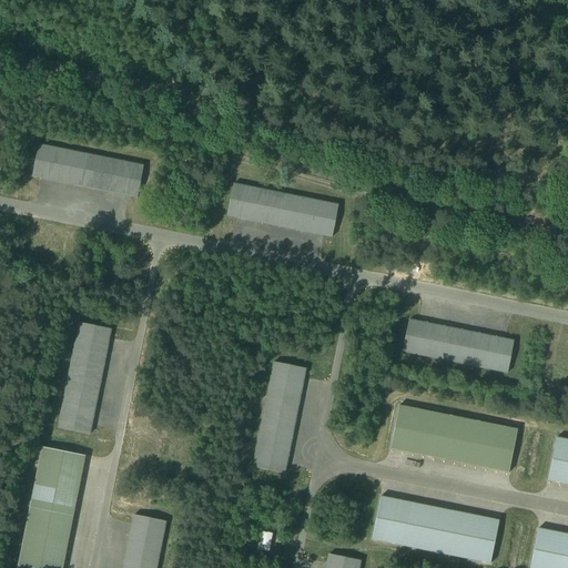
[(39,145),(32,176),(138,198),(144,166),(39,145)]
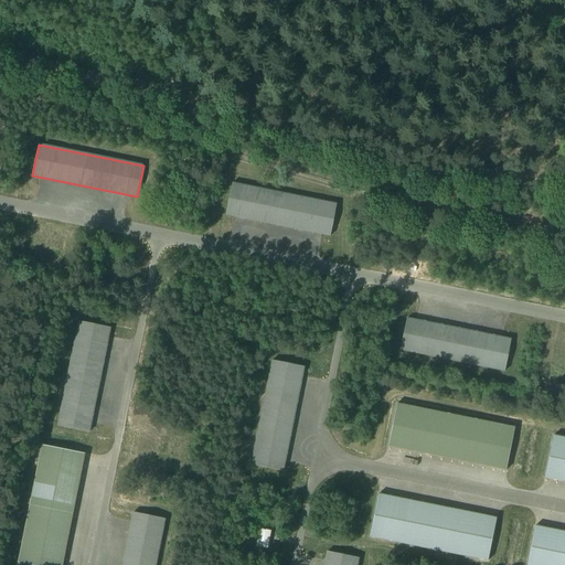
[(233,183),(226,215),(331,236),(337,204),(233,183)]
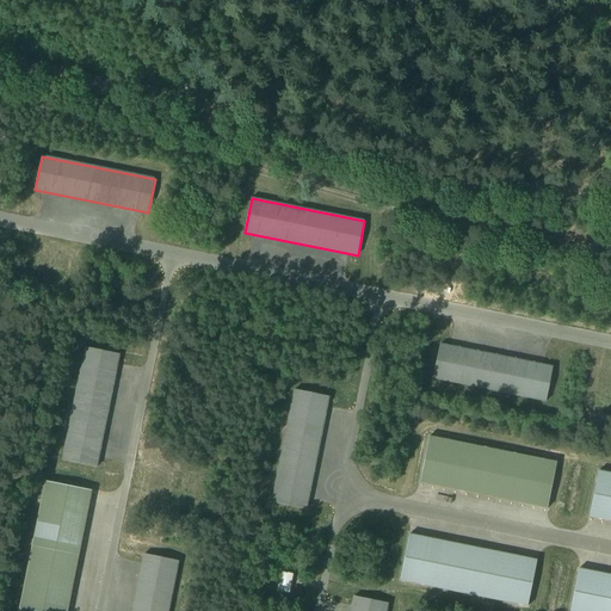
[(440,345),(433,378),(547,401),(554,368),(440,345)]
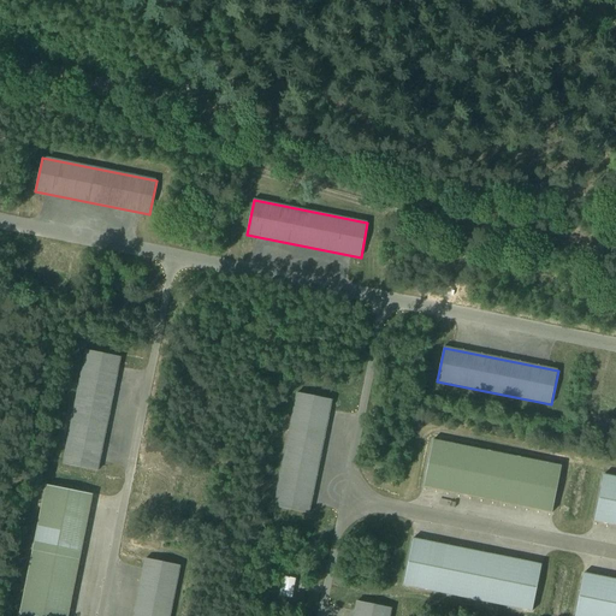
[(87,350),(64,465),(98,472),(120,357),(87,350)]
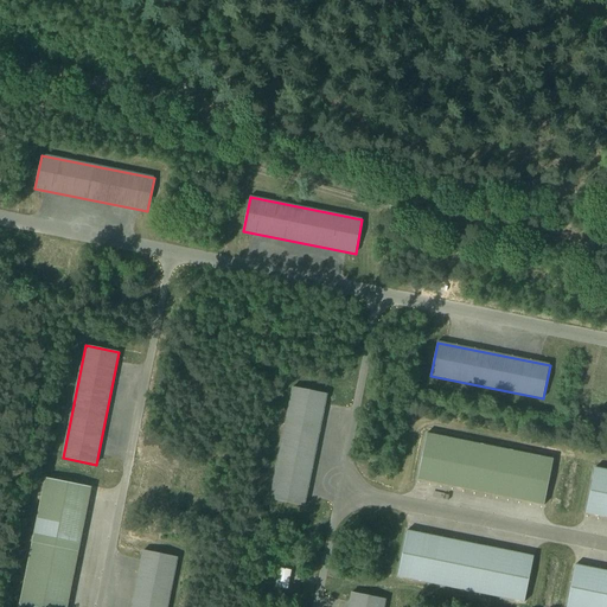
[(293,388),(270,499),(305,506),(327,394),(293,388)]
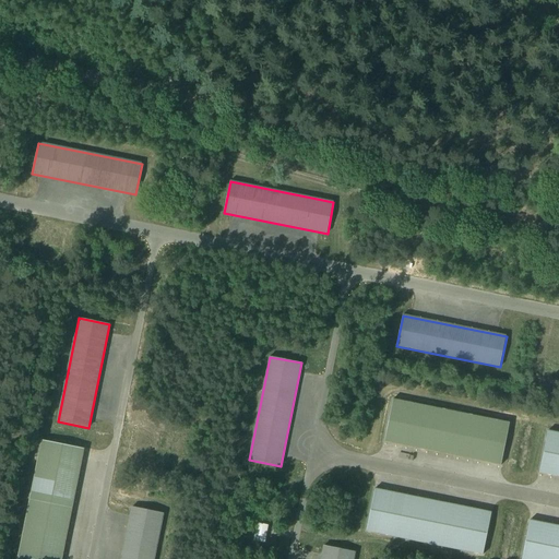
[(558,359),(546,357),(543,376),(558,379),(558,359)]
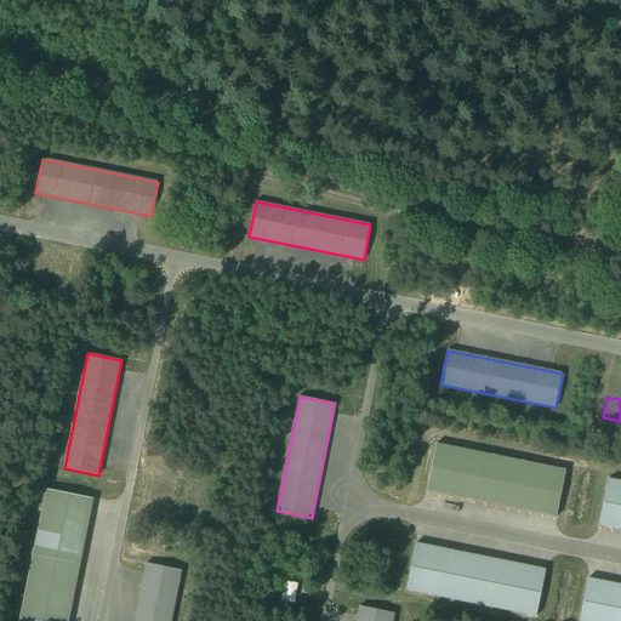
[(437,444),(427,491),(557,517),(567,471),(437,444)]
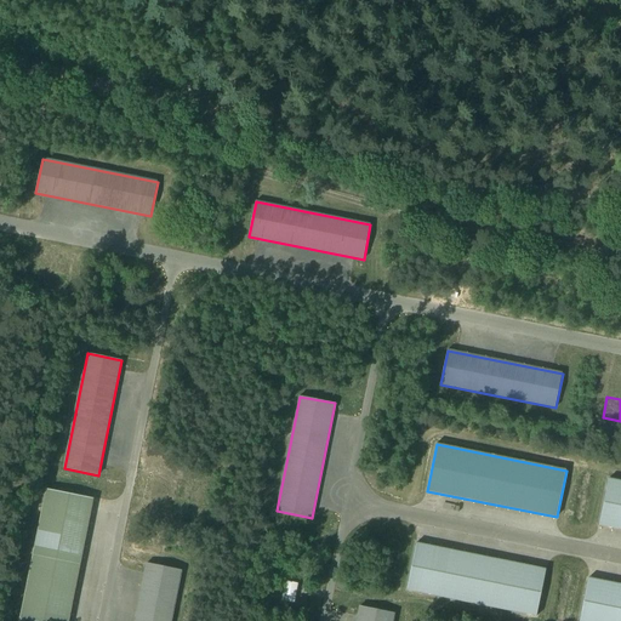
[(620,480),(609,479),(599,525),(620,530),(620,480)]
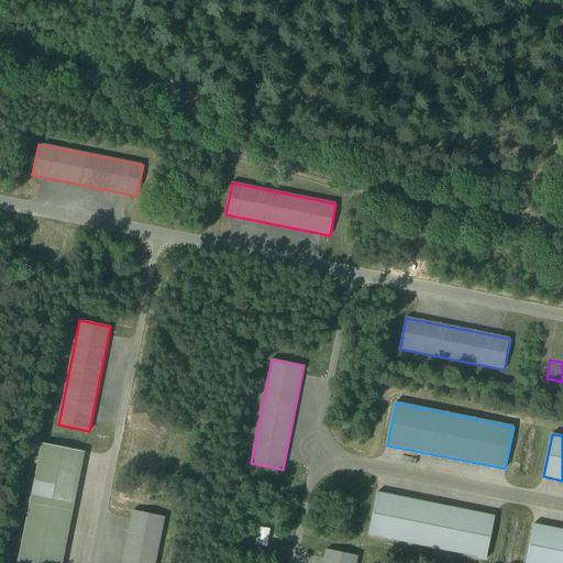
[(42,443),(19,561),(28,562),(62,562),(85,452),(42,443)]
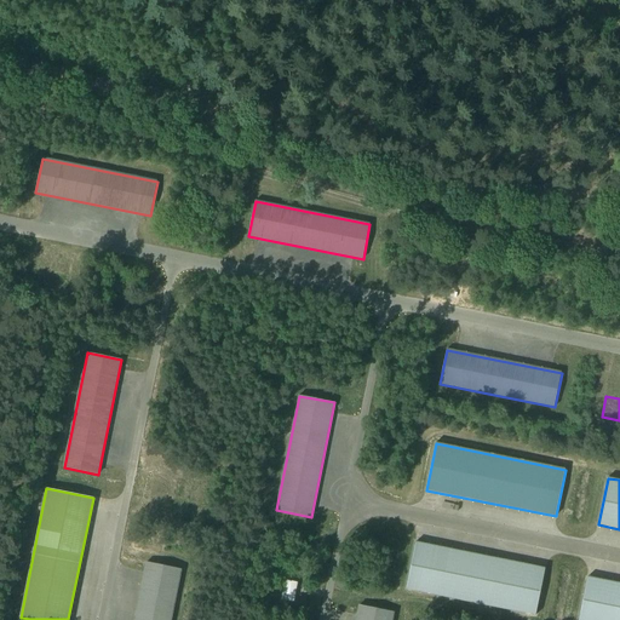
[(415,543),(406,589),(535,615),(545,568),(415,543)]
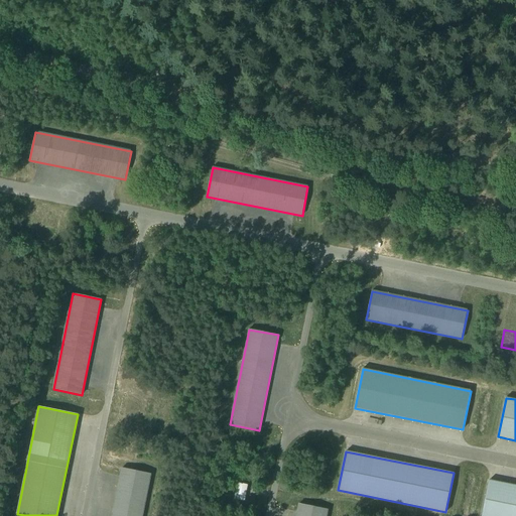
[(122,468),(112,515),(142,515),(151,474),(122,468)]
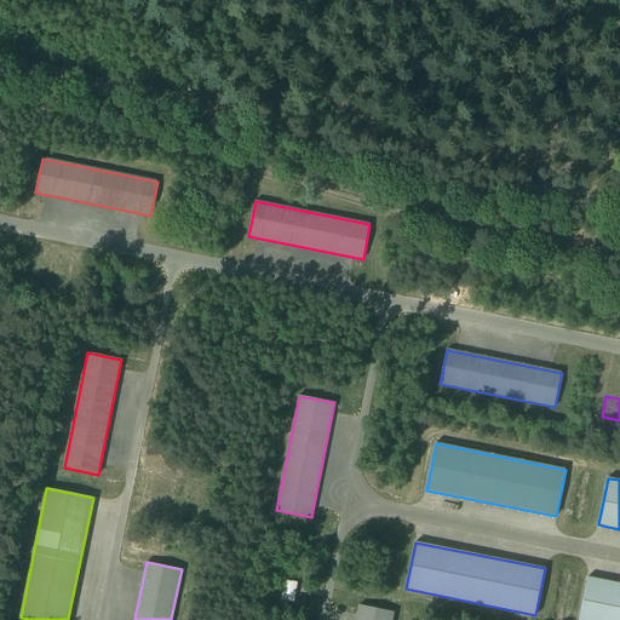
[(619,619),(619,583),(587,577),(578,619),(619,619)]
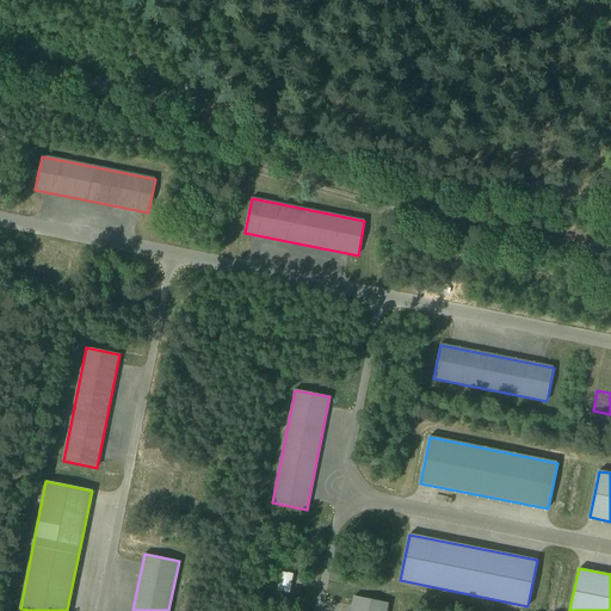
[(282,572),(277,591),(289,593),(292,574),(282,572)]
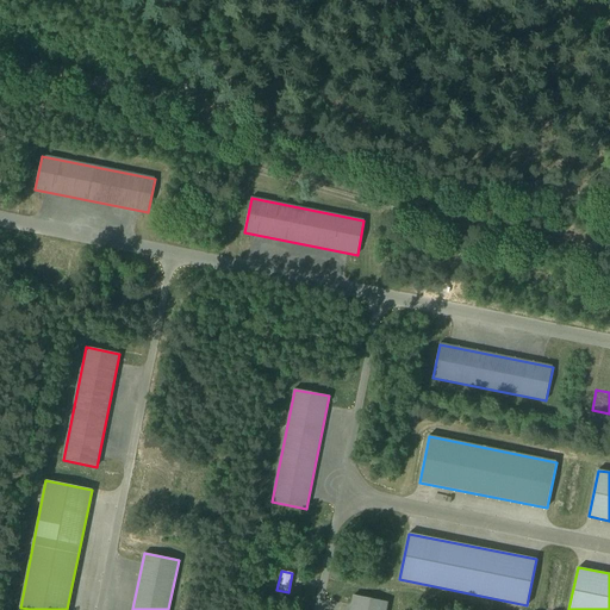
[(354,596),(350,609),(385,609),(387,602),(354,596)]
